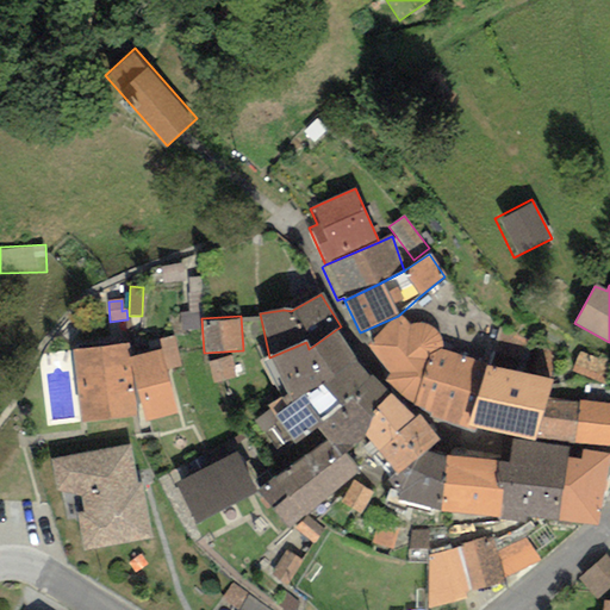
[(385,380),(414,405),(429,355),(439,349),(442,349),(442,346),(442,341),(440,337),(436,332),(431,328),(425,325),(421,324),(416,324),(412,324),(409,325),(398,316),(366,346),(388,374),(385,380)]
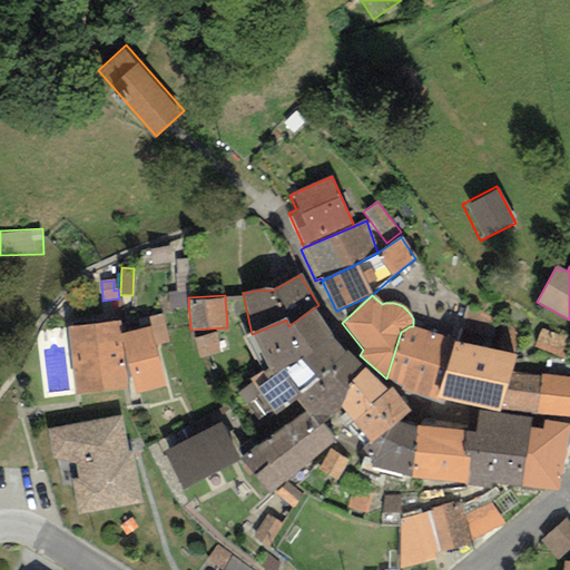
[(292,324),(310,351),(331,337),(312,310),(292,324)]
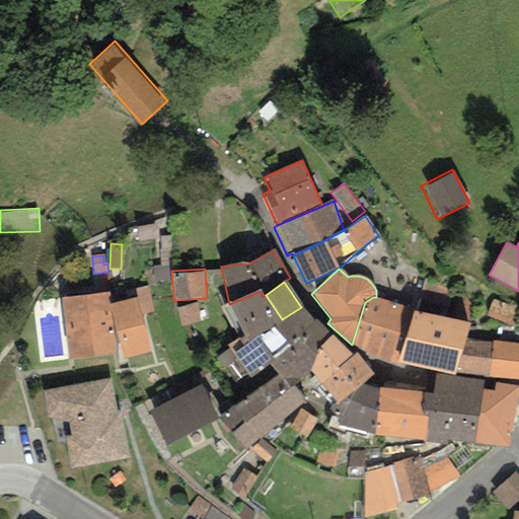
[(137,298),(141,315),(153,312),(146,287),(135,289),(137,298)]
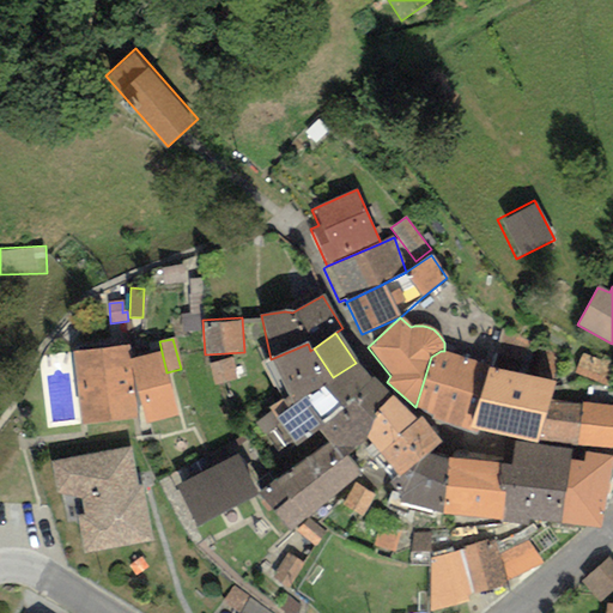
[(321,386),(333,377),(314,349),(310,351),(308,344),(271,359),(261,364),(281,400),(267,408),(271,412),(277,418),(321,386)]
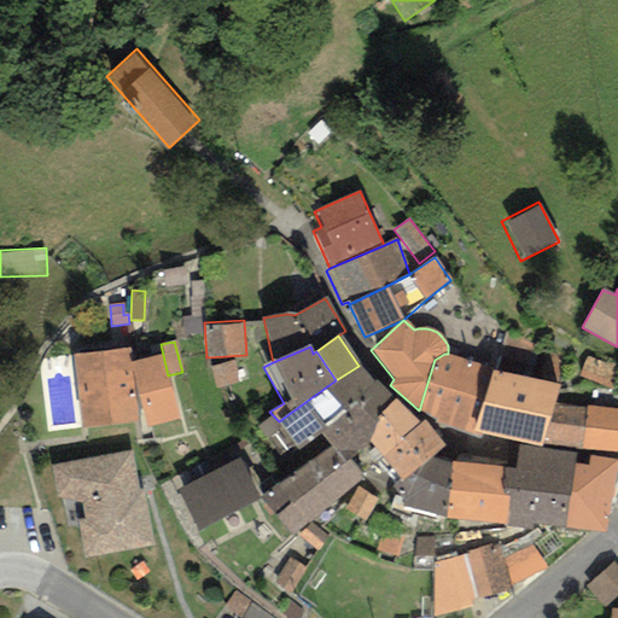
[(129,348),(73,355),(81,429),(139,423),(135,392),(132,363),(129,348)]
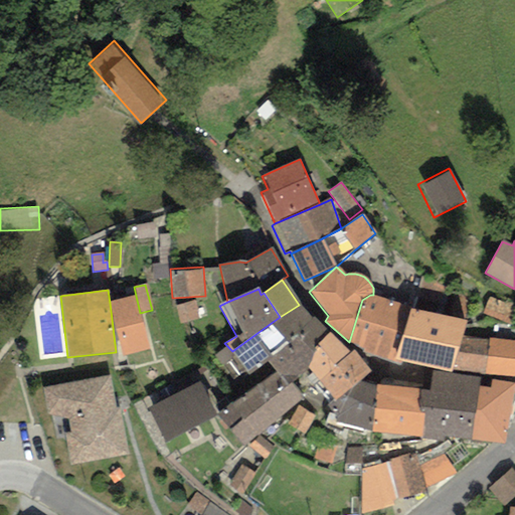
[(362,352),(395,361),(402,335),(410,309),(370,295),(362,300),(349,342),(363,349),(362,352)]
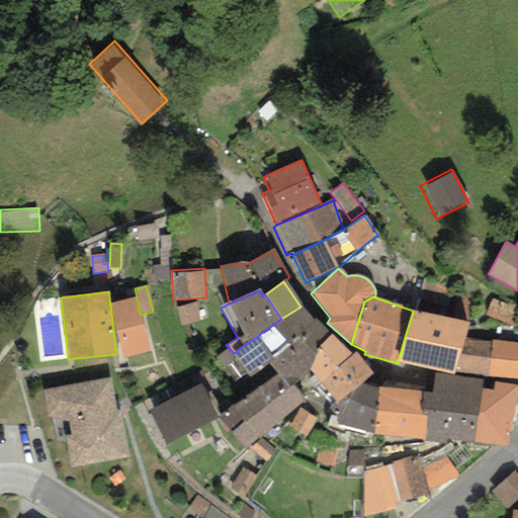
[(137,297),(110,305),(113,329),(123,358),(150,351),(141,315),(137,297)]
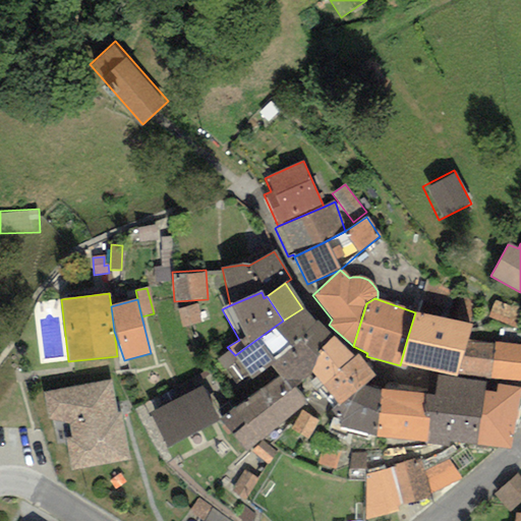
[(195,303),(177,308),(182,327),(200,322),(195,303)]
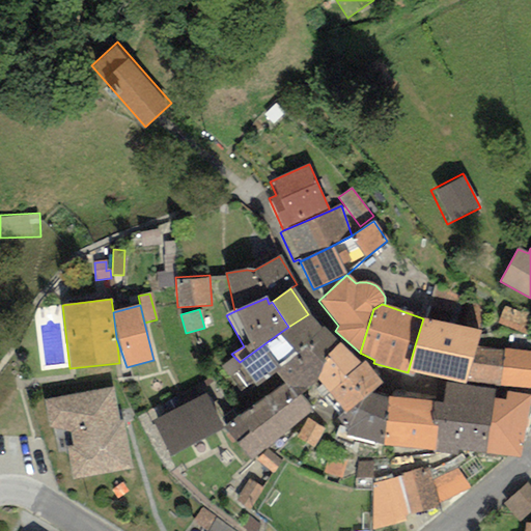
[(320,329),(308,314),(288,327),(278,334),(240,362),(234,357),(220,367),(239,392),(251,383),(256,387),(275,372),(320,329)]
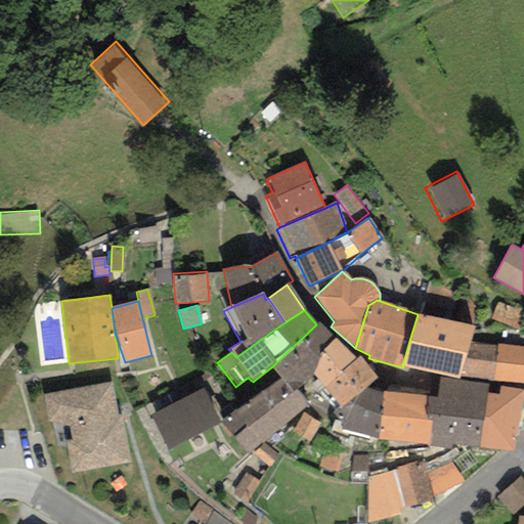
[(409,341),(466,353),(470,342),(474,326),(418,314),(409,341)]
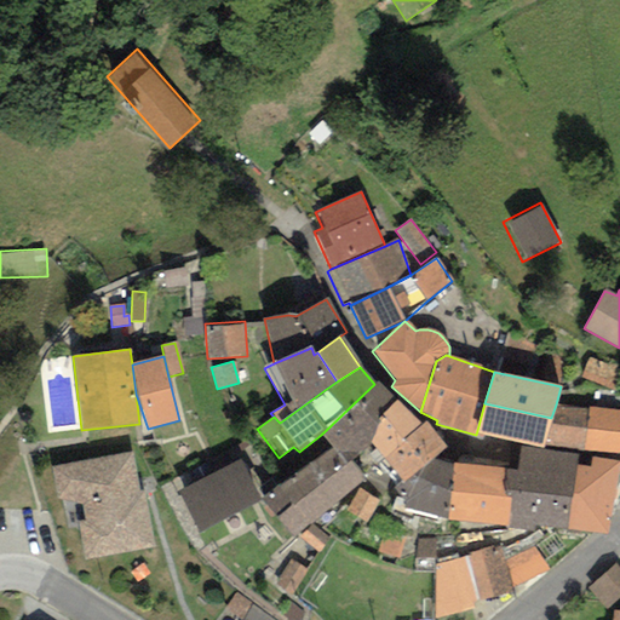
[(380,415),(397,401),(377,382),(374,384),(321,435),(333,448),(348,464),(350,460),(369,443),(380,415)]
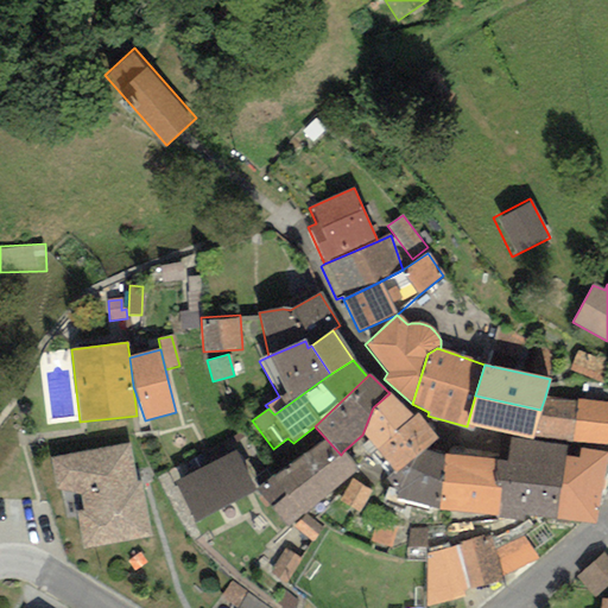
[(377,449),(412,417),(390,393),(373,407),(362,435),(377,449)]
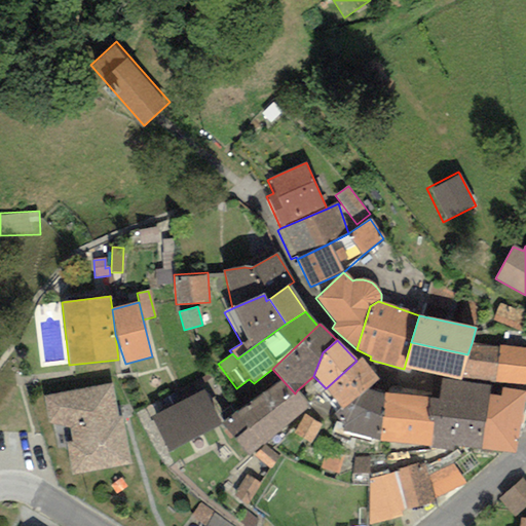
[(467,354),(411,342),(404,369),(460,380),(467,354)]
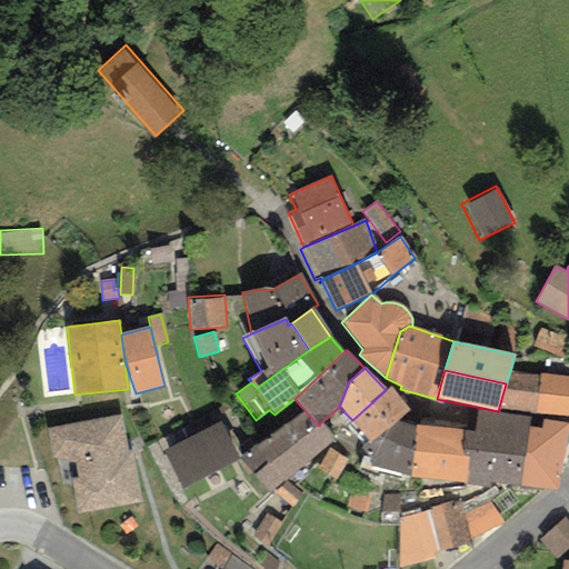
[(539,375),(510,371),(506,383),(498,411),(535,413),(539,375)]
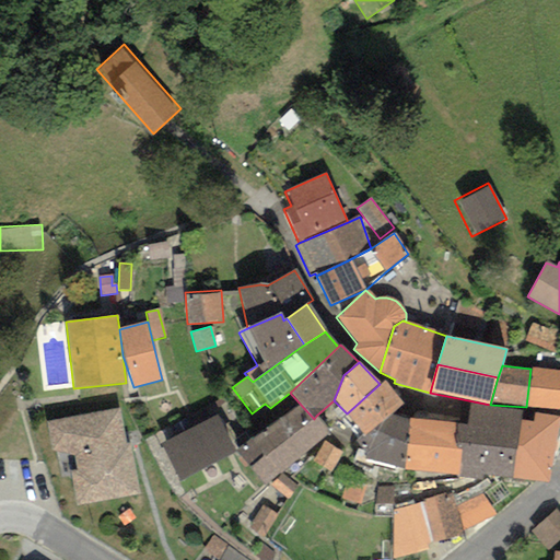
[(559,370),(531,369),(526,407),(559,409),(559,370)]
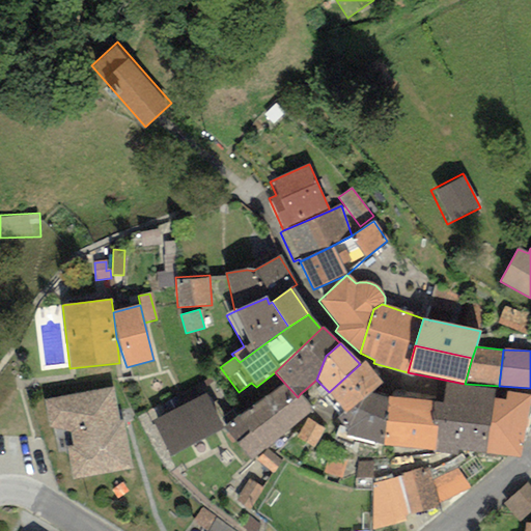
[(329,392),(345,413),(371,392),(383,382),(364,361),(360,364),(329,392)]
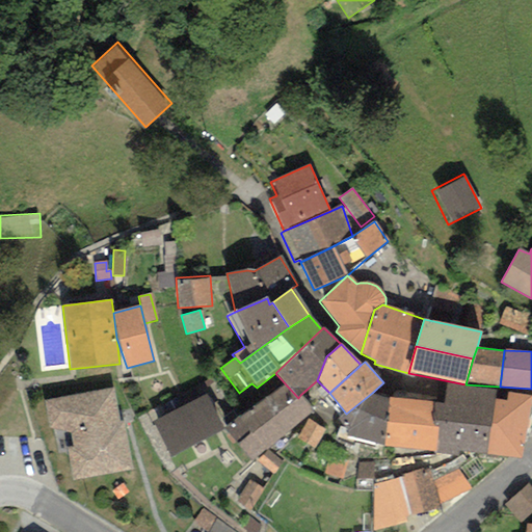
[(486,455),(495,399),(496,390),(447,383),(444,403),(434,401),(432,421),(437,427),(435,452),(486,455)]
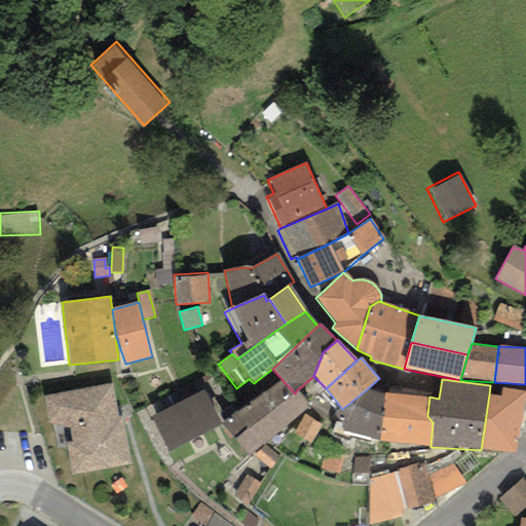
[(251,403),(276,434),(300,414),(309,407),(297,390),(295,393),(283,380),(251,403)]
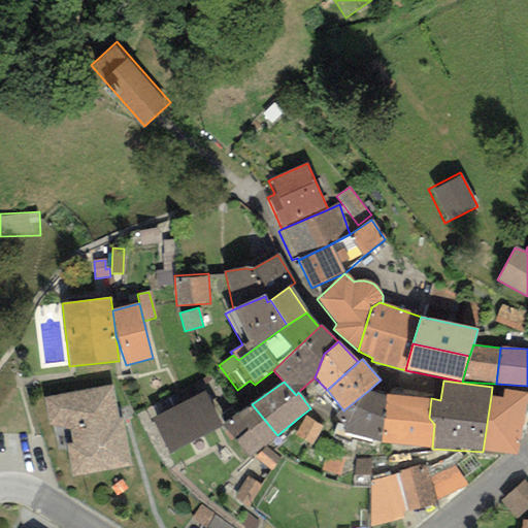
[(119,418),(113,386),(44,398),(48,425),(70,429),(72,443),(66,443),(72,475),(131,466),(123,418),(119,418)]
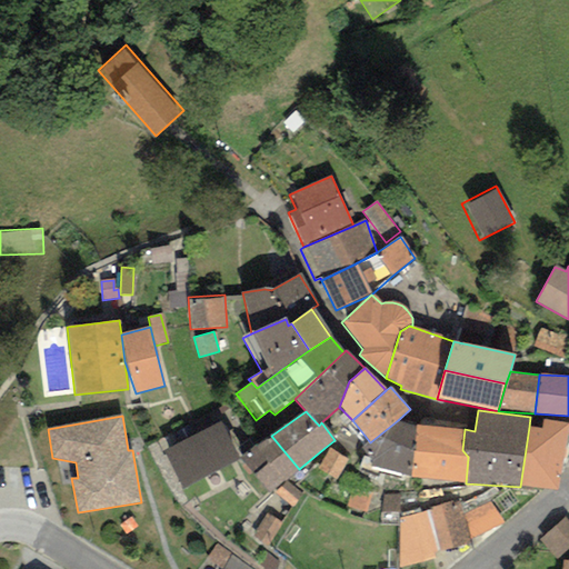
[(411,478),(415,426),(398,420),(370,442),(361,448),(371,460),(371,466),(411,478)]
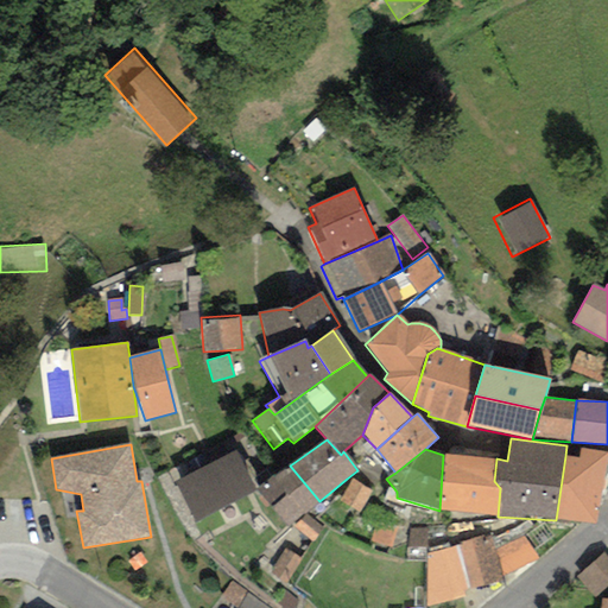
[(556,520),(594,524),(607,453),(580,449),(577,458),(565,456),(556,520)]
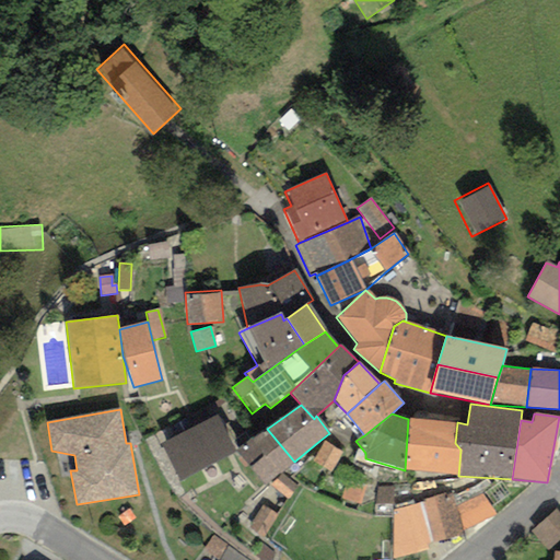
[(218,415),(160,444),(179,481),(236,451),(218,415)]
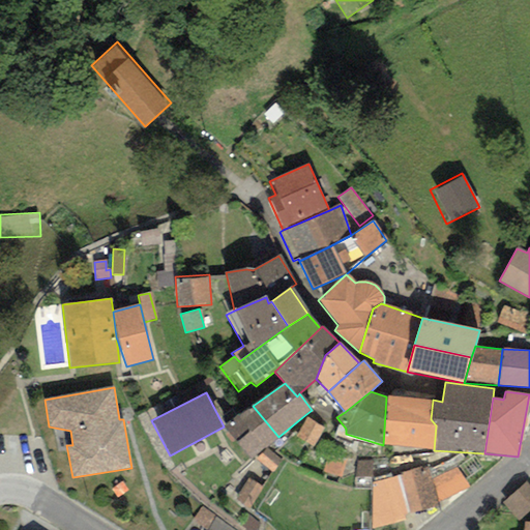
[(431,419),(433,400),(386,396),(383,445),(434,450),(436,425),(431,419)]
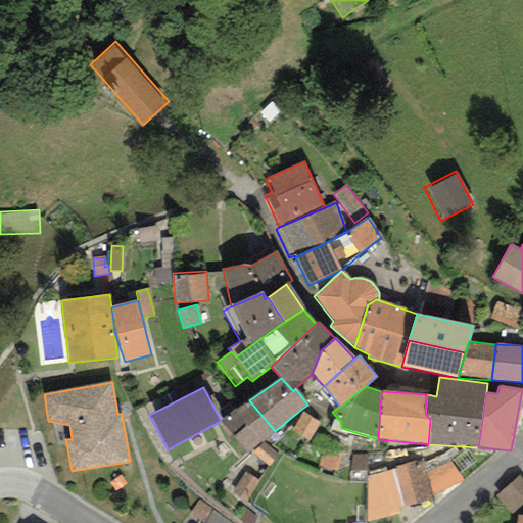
[(275,431),(249,400),(221,421),(248,454),(275,431)]
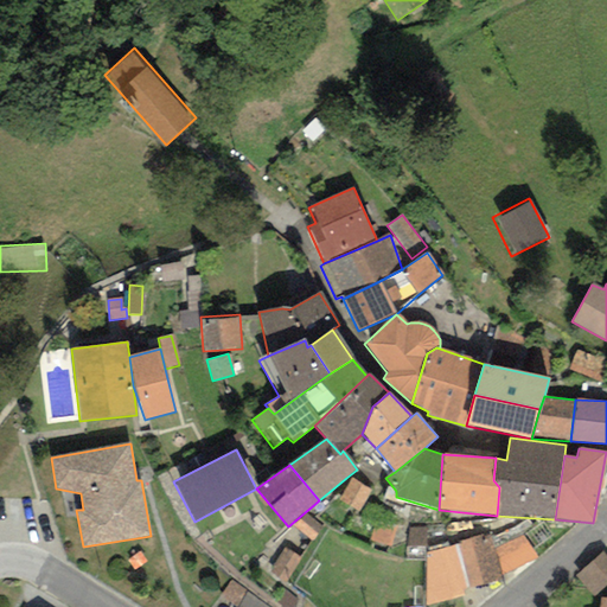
[(371,490),(351,478),(338,500),(359,512),(371,490)]
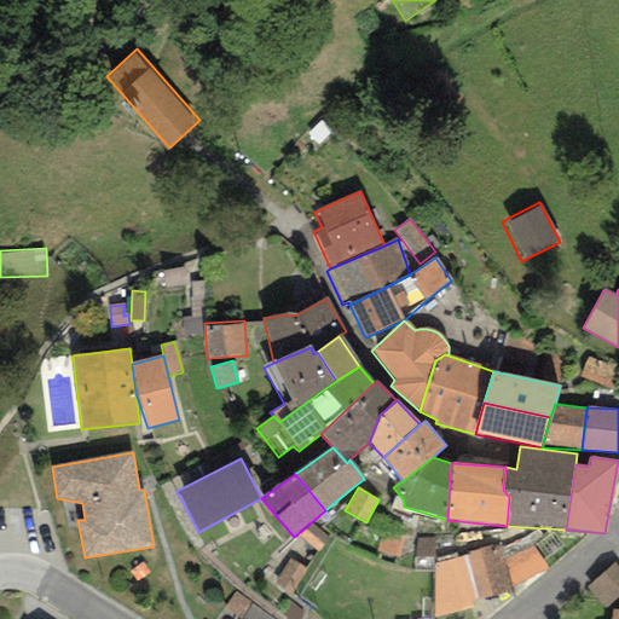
[(328,538),(312,524),(300,536),(318,553),(328,538)]
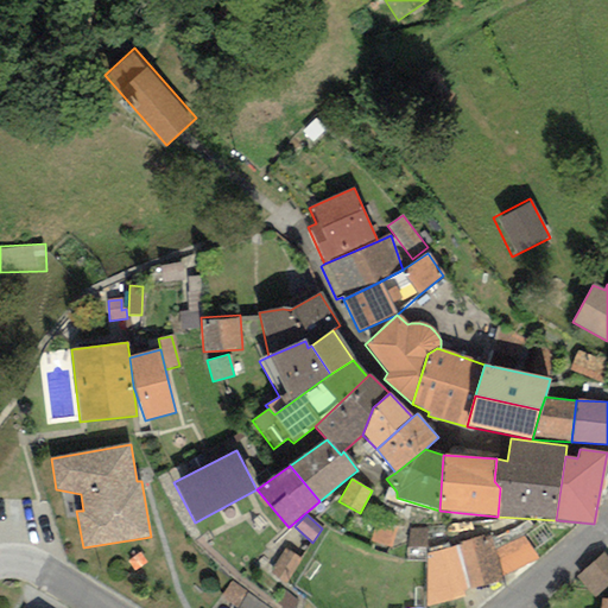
[(426,551),(425,601),(425,607),(463,597),(462,591),(505,581),(524,572),(508,540),(494,544),(489,533),(460,539),(460,546),(426,551)]
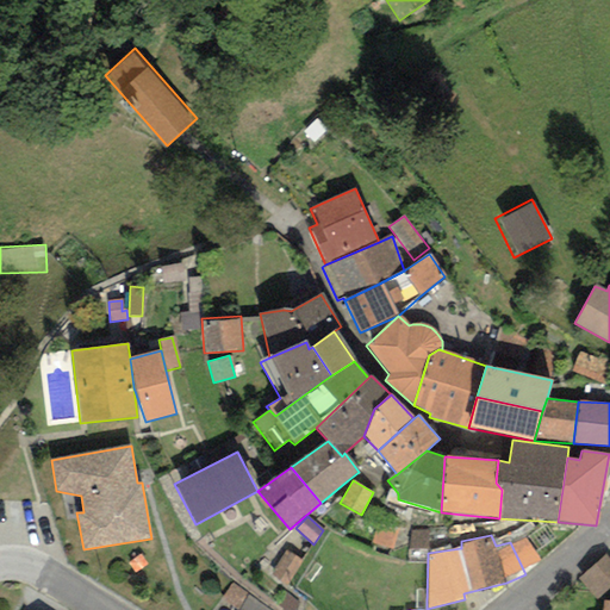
[(286,551),(271,576),(287,586),(303,561),(286,551)]
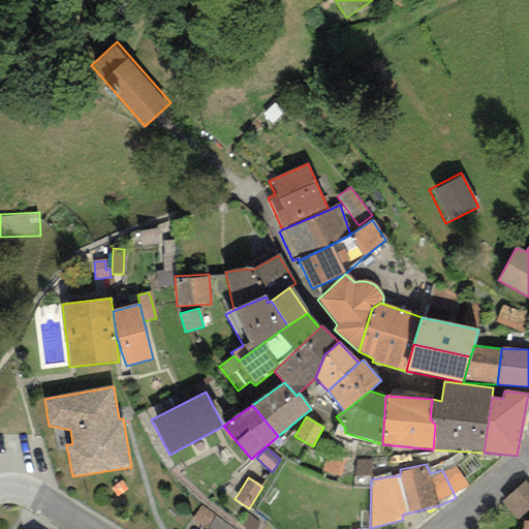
[(528,485),(525,481),(500,503),(517,521),(528,509),(528,485)]
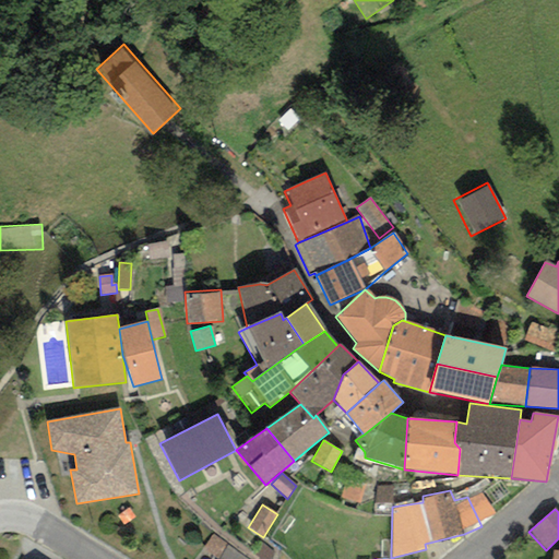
[(216,558),(218,558),(227,545),(213,535),(203,549),(216,558)]
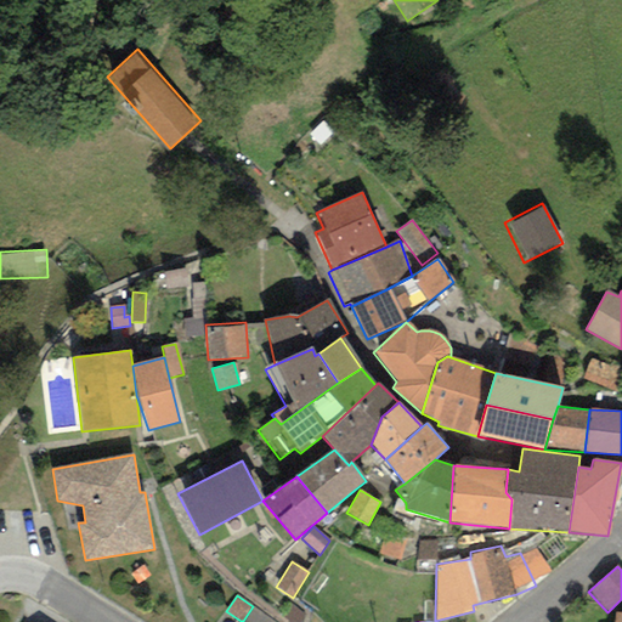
[(273,621),(253,606),(243,621),(273,621)]
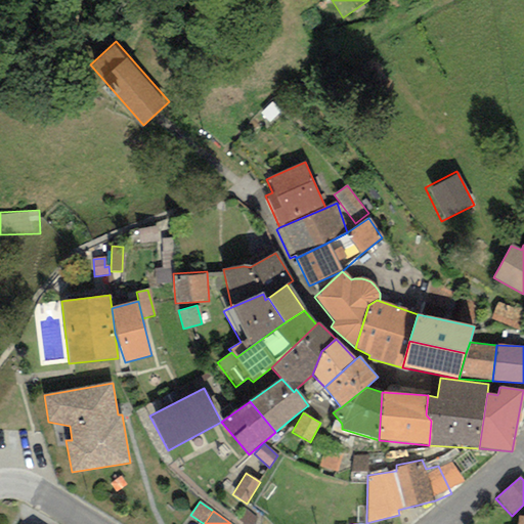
All buildings are outlined.
